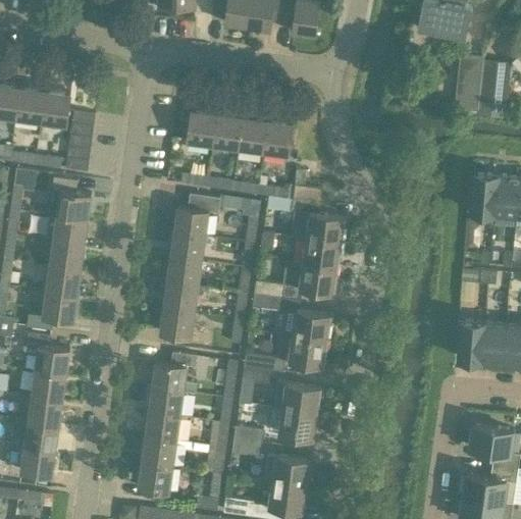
[(157,0),(157,10),(195,11),(194,0),(157,0)]
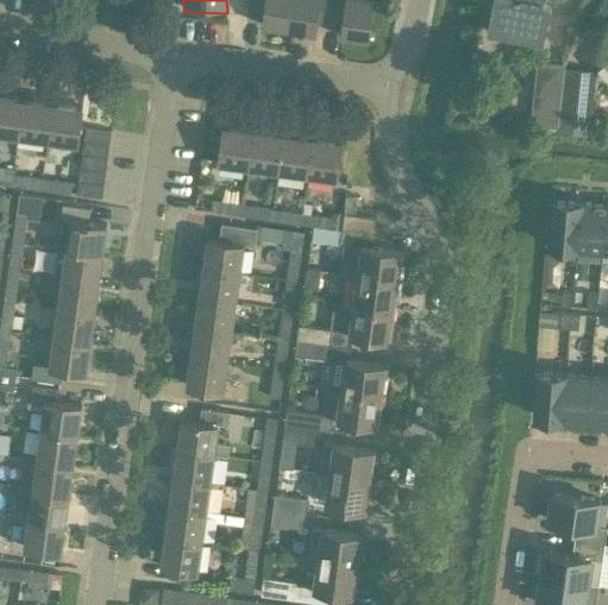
[(262,30),(288,33),(292,0),(251,0),(250,18),(263,19),(262,30)]
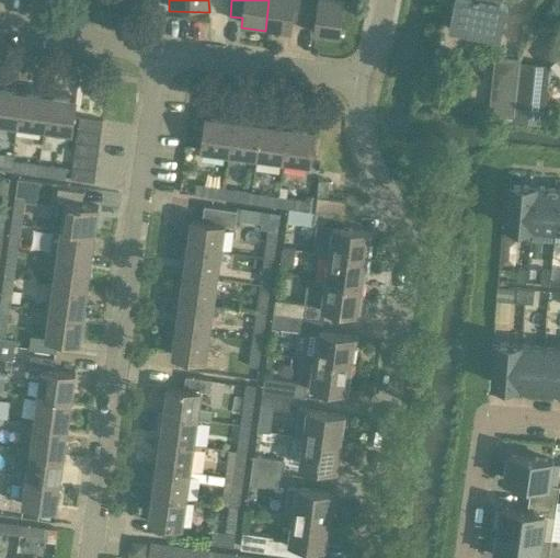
[(290,24),(304,25),(306,0),(269,0),(265,31),(289,34),(290,24)]
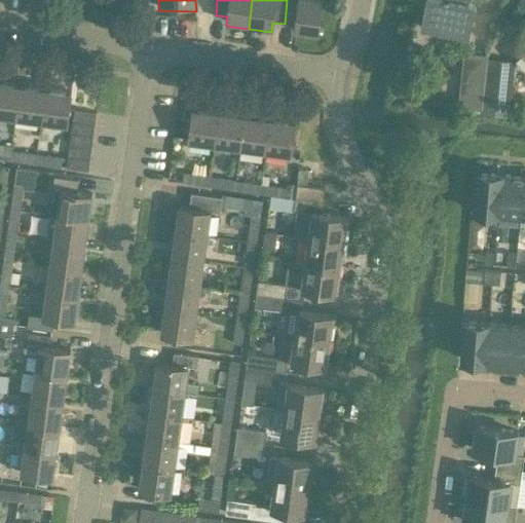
[(287,0),(285,24),(296,26),(295,35),(316,38),(322,1),(322,0),(287,0)]
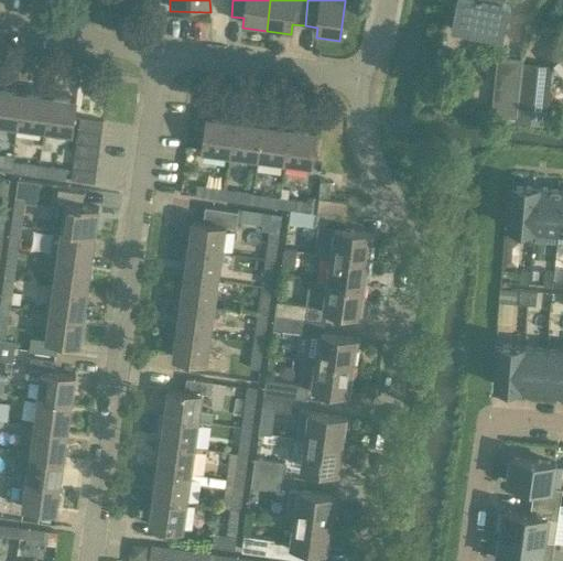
[(477,0),(477,1),(468,0),(456,0),(451,33),(501,43),(509,8),(501,7),(506,0),(523,0),(477,0)]
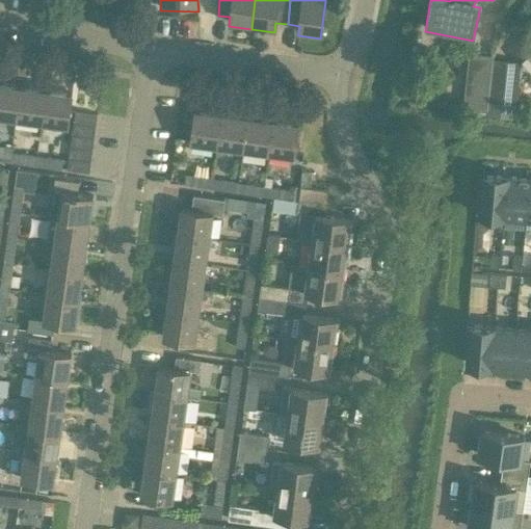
[(484,112),(485,103),(490,60),(468,58),(463,110),(484,112)]
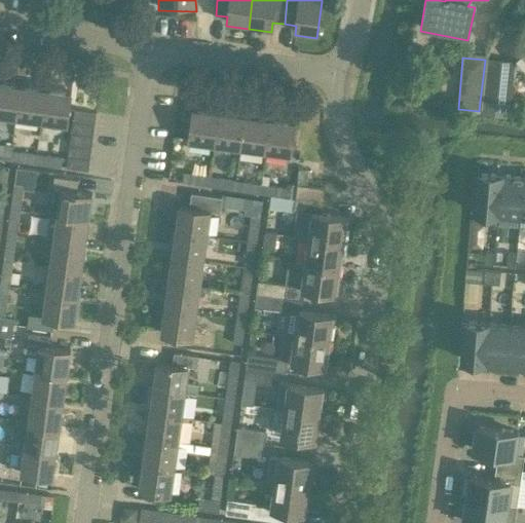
[(485,60),(480,102),(510,105),(515,63),(485,60)]
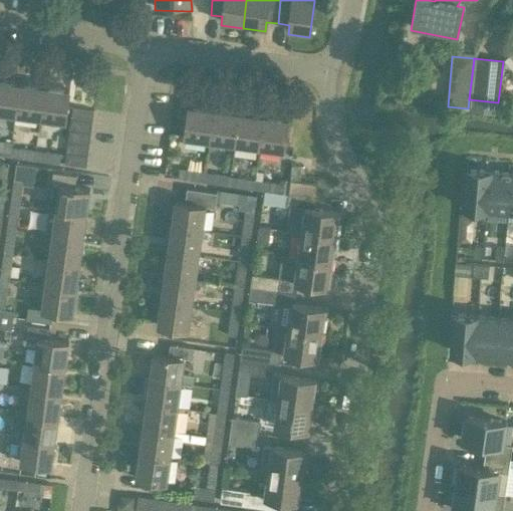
[(0,114),(15,116),(19,86),(0,83),(0,114)]
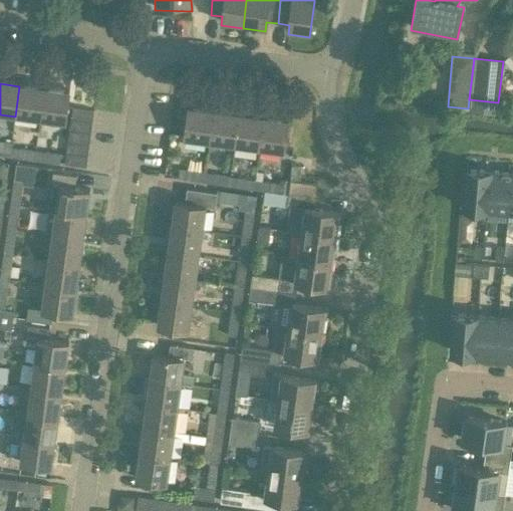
[(15,116),(38,120),(42,89),(19,86),(15,116)]
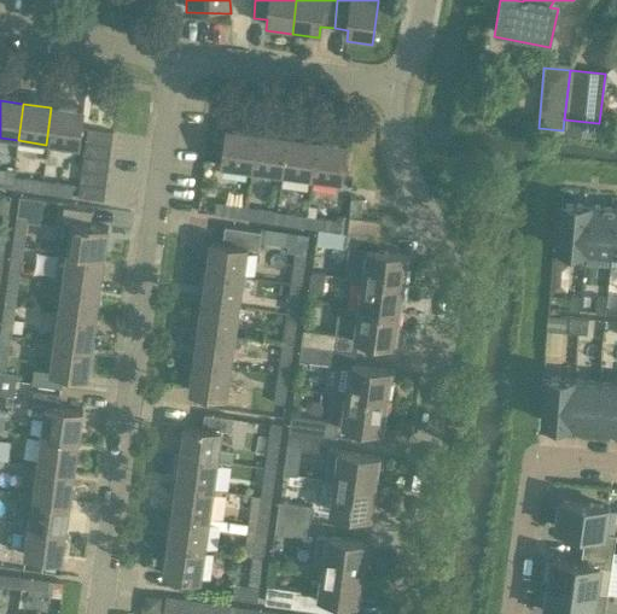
[(77,148),(82,112),(51,107),(46,145),(77,148)]
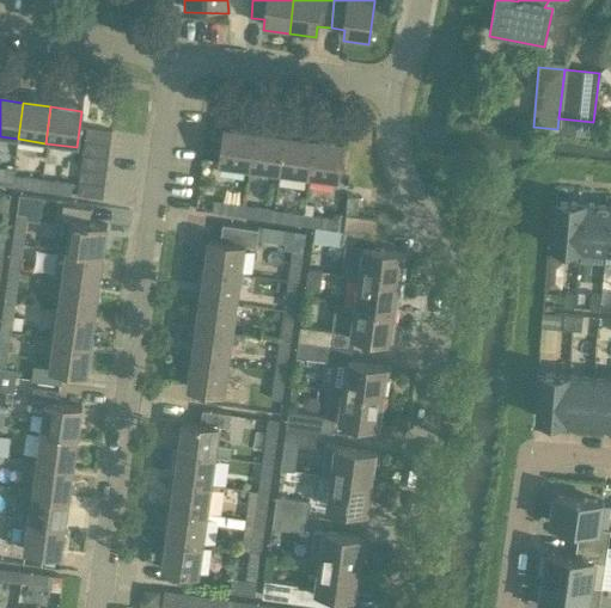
[(219,166),(248,170),(254,133),(225,129),(219,166)]
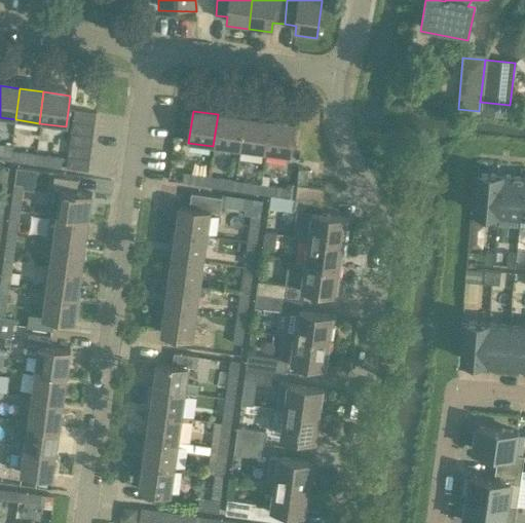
[(74,112),(73,124),(94,126),(96,116),(96,115),(74,112)]
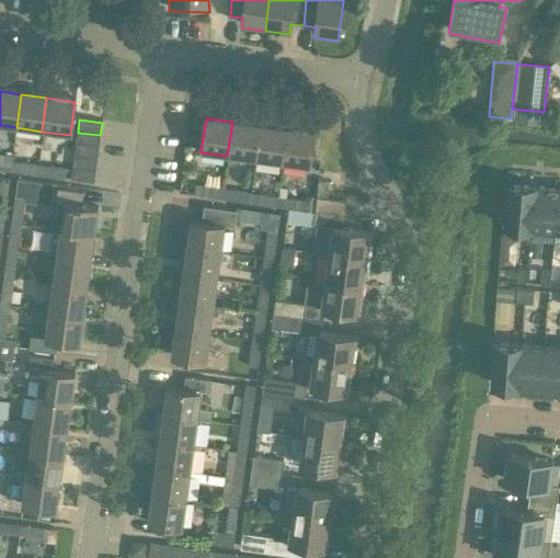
[(255,160),(260,126),(232,122),(227,156),(255,160)]
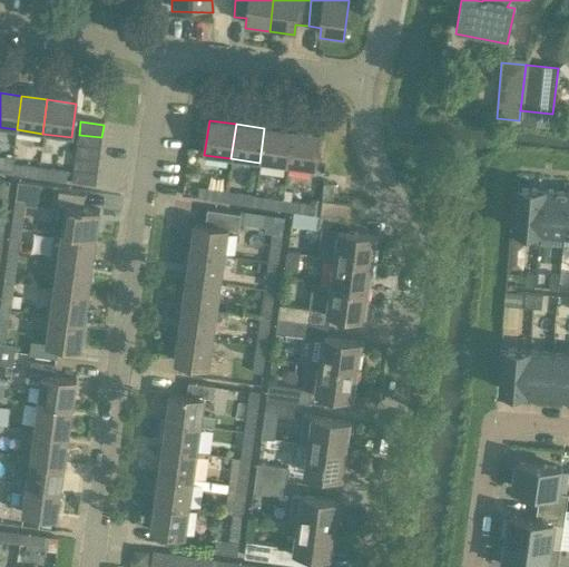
[(260,163),(286,166),(291,132),(264,128),(260,163)]
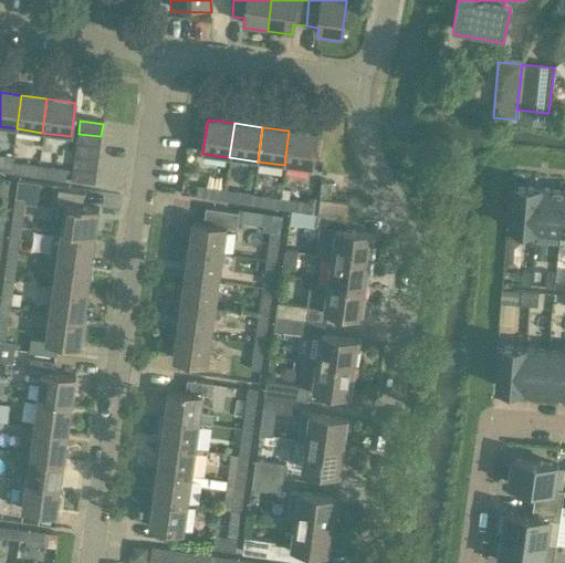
[(317,134),(289,131),(284,165),(313,169),(317,134)]
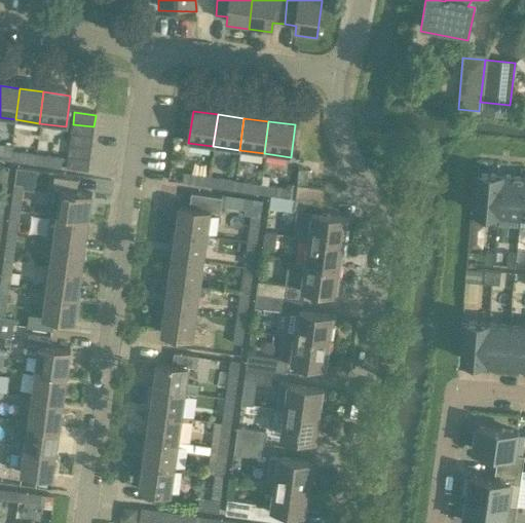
[(94,126),(73,124),(71,136),(92,138),(94,126)]
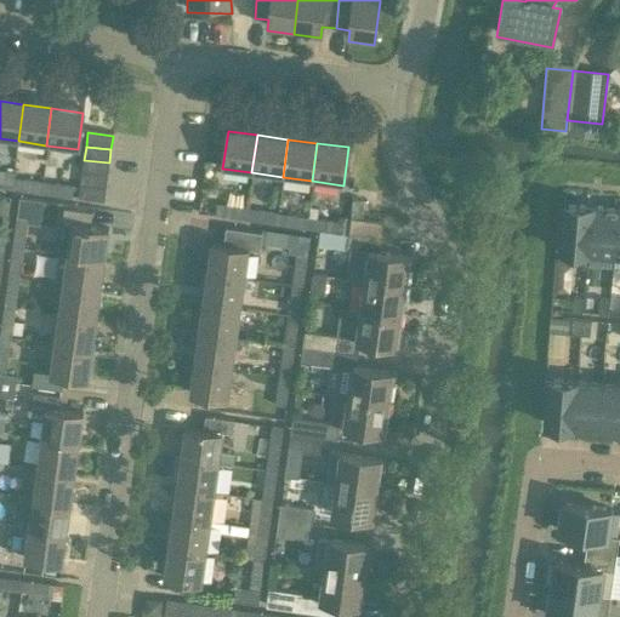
[(84,160),(83,173),(107,177),(109,163),(84,160)]
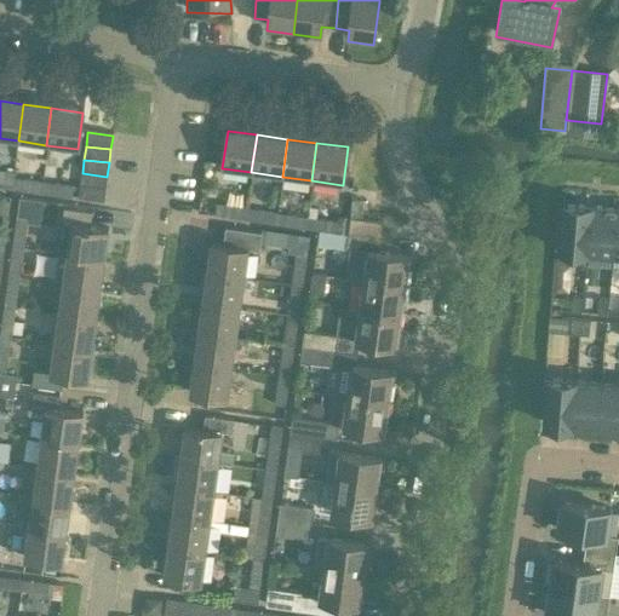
[(80,186),(105,190),(107,177),(82,173),(80,186)]
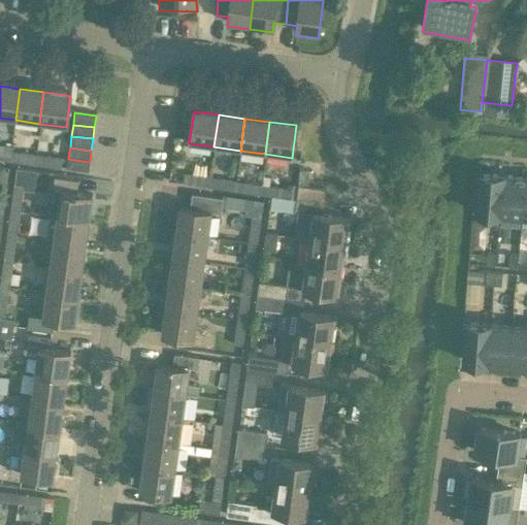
[(0,162),(9,164),(10,154),(7,153),(0,151),(0,162)]
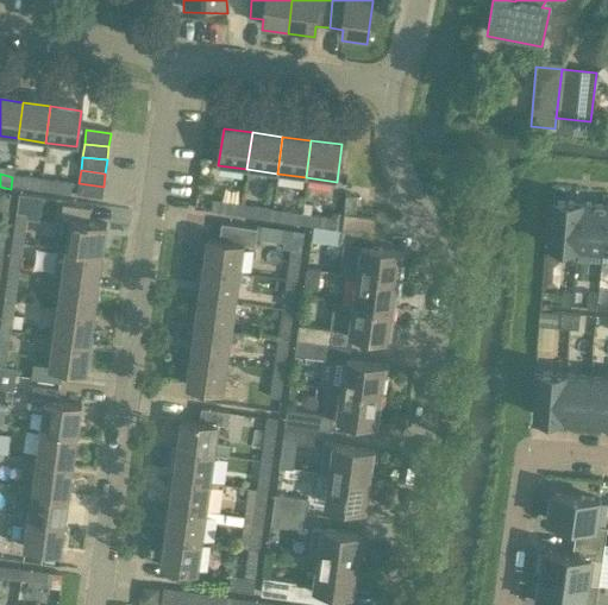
[(12,177),(11,189),(39,193),(41,181),(13,177),(12,177)]
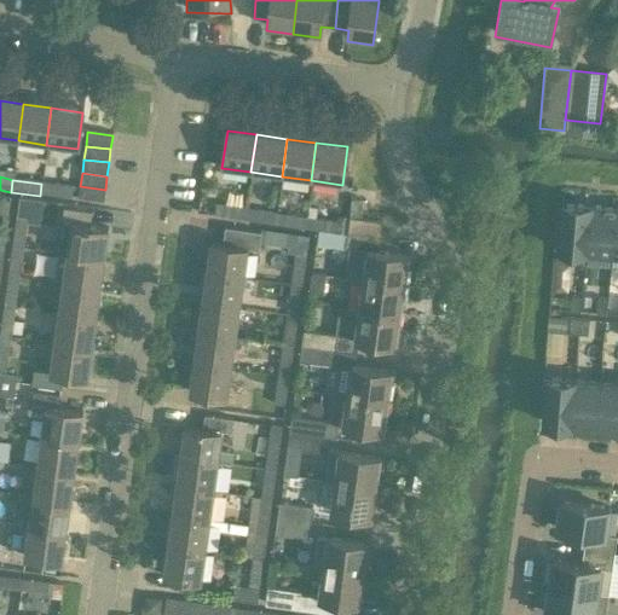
[(41,184),(40,196),(71,201),(73,187),(41,184)]
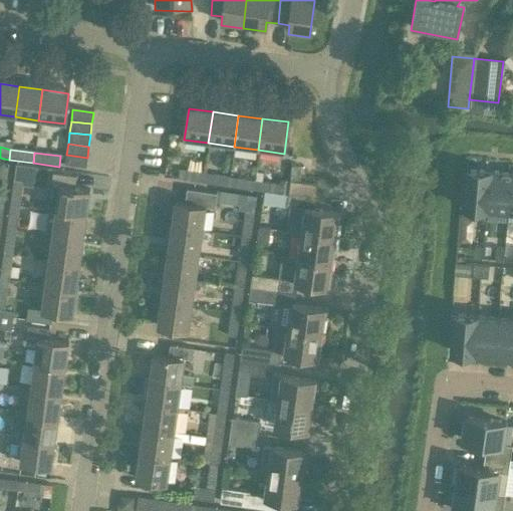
[(85,169),(87,158),(66,155),(65,166),(78,168),(85,169)]
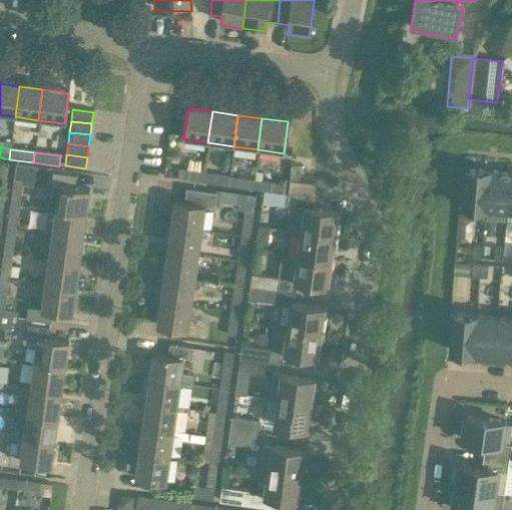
[(289,179),(299,180),(300,166),(291,165),(289,179)]
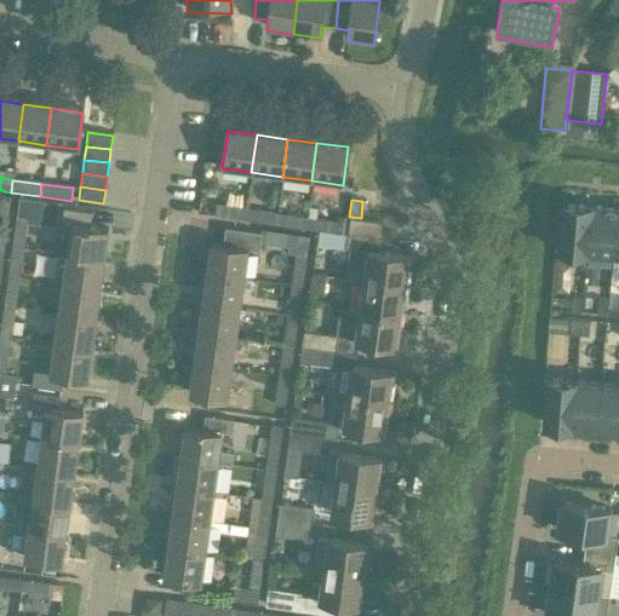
[(215,213),(245,219),(246,208),(216,203),(215,213)]
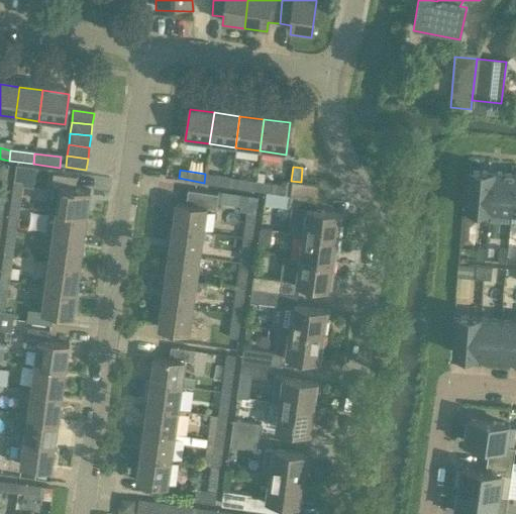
[(469,172),(465,210),(488,212),(491,174),(469,172)]
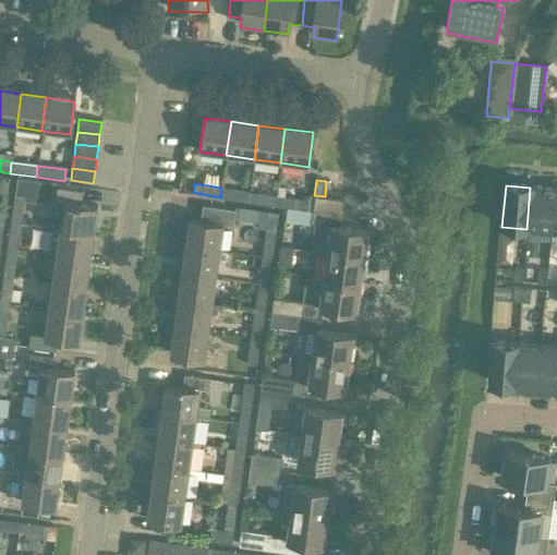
[(220,197),(247,202),(249,192),(221,188),(220,197)]
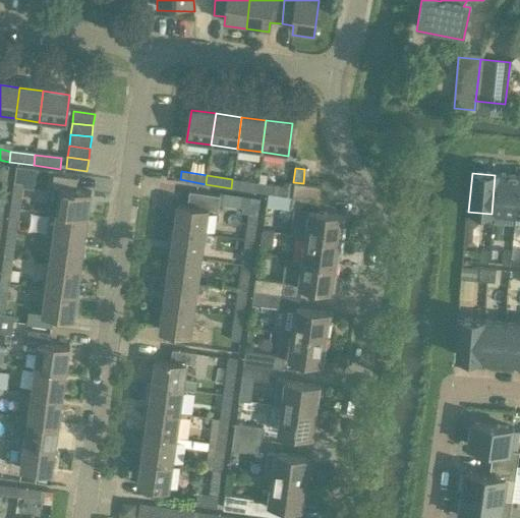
[(495,175),(492,214),(514,216),(517,177),(495,175)]
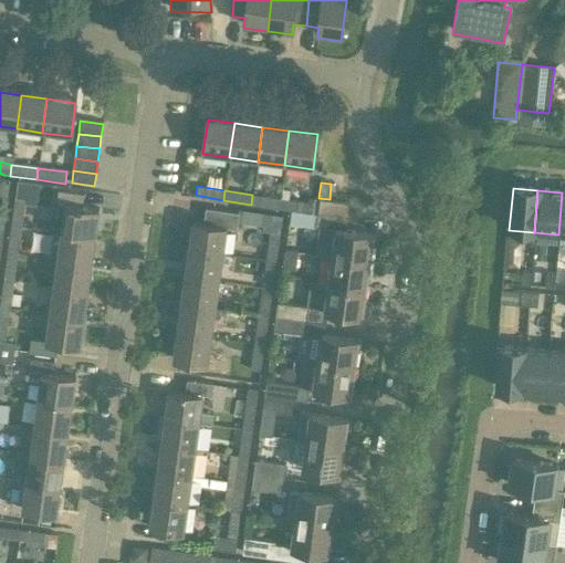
[(82,209),(83,196),(58,191),(55,207),(64,208),(61,236),(94,240),(97,212),(82,209)]
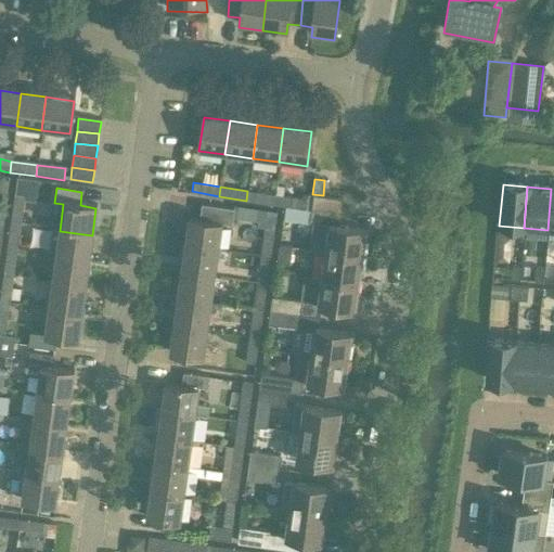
[(247,191),(246,201),(272,205),(274,195),(247,191)]
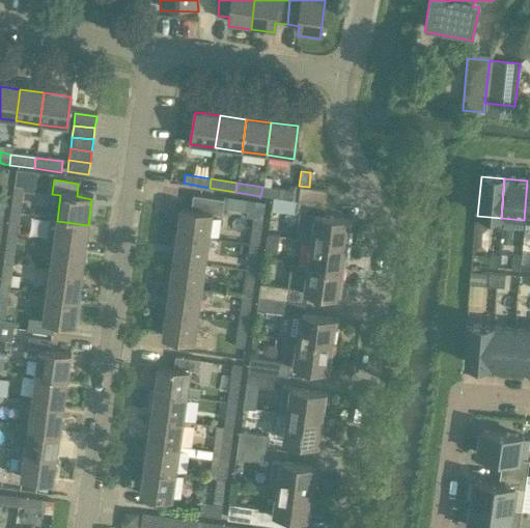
[(260,196),(273,198),(294,201),(297,188),(288,186),(287,191),(262,187),(260,196)]
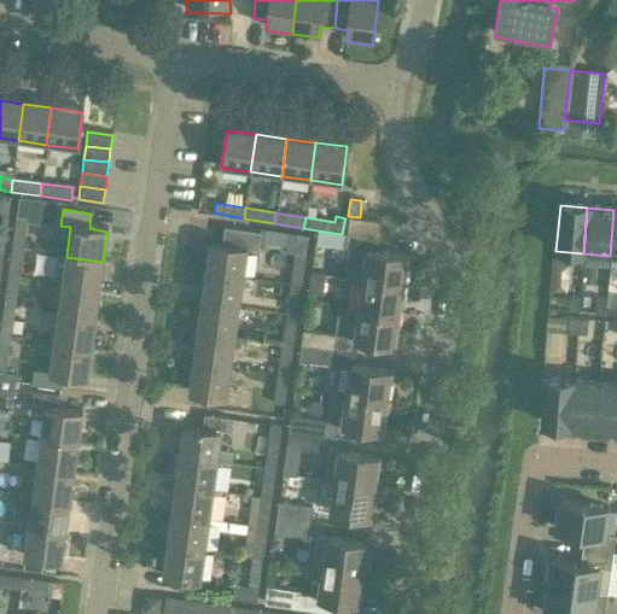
[(27,220),(16,218),(11,245),(23,247),(25,233),(27,220)]
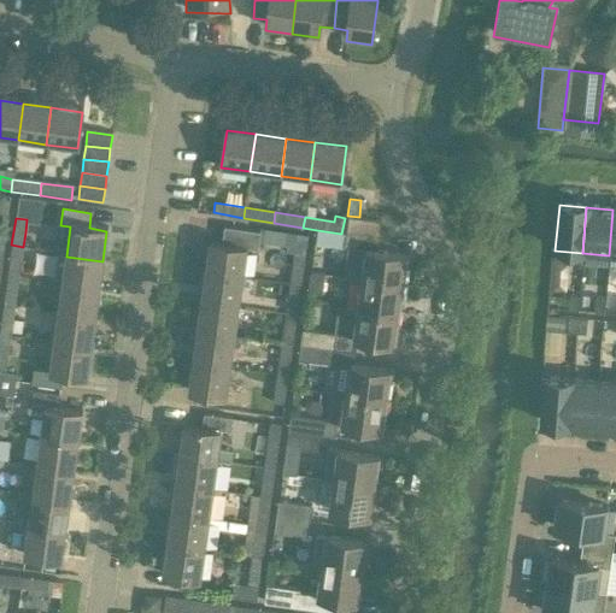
[(348,218),(346,234),(377,239),(380,223),(348,218)]
